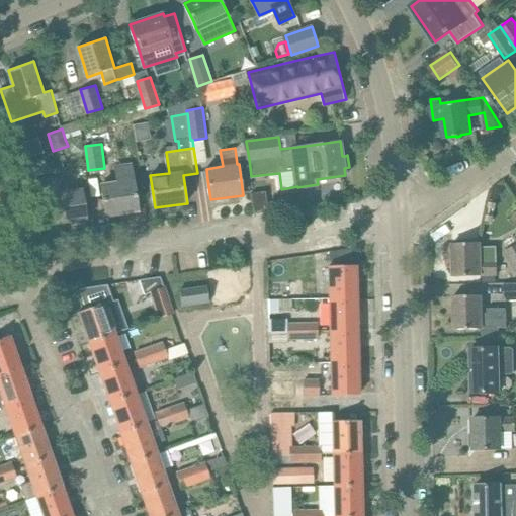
[(139,209),(132,164),(115,166),(118,182),(101,184),(106,215),(139,209)]
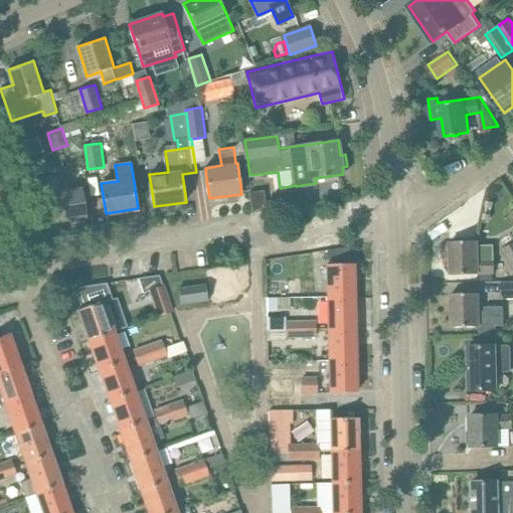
[(52,198),(55,221),(70,218),(72,222),(82,221),(83,217),(86,216),(81,189),(67,190),(65,175),(39,179),(42,200),(52,198)]
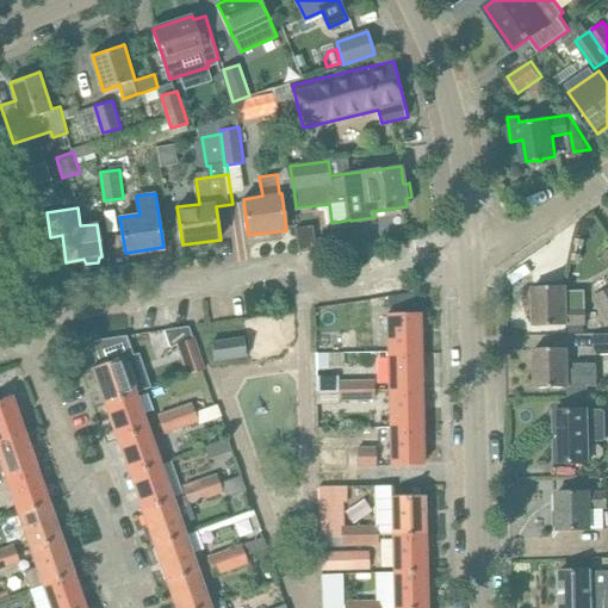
[(568,285),(534,285),(535,324),(559,323),(588,323),(587,287),(568,287),(568,285)]
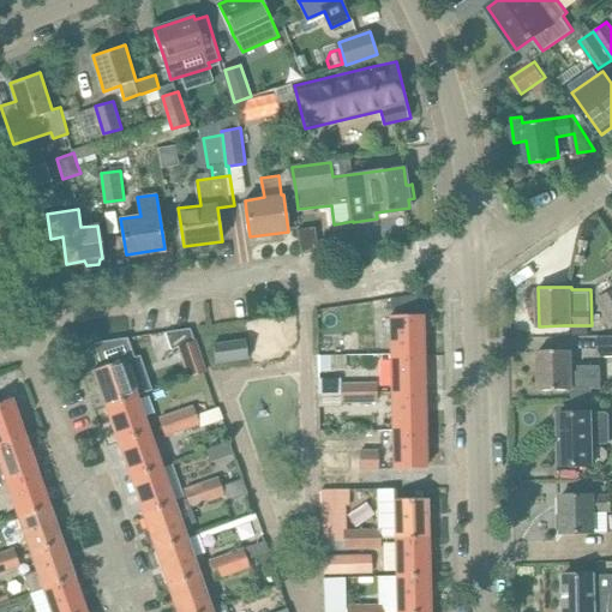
[(611,291),(601,298),(611,311),(611,291)]
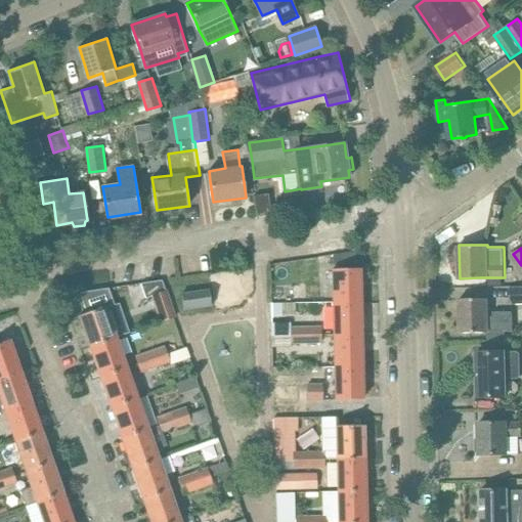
[(335,295),(361,295),(361,268),(335,268),(335,267),(306,268),(306,295),(335,295)]
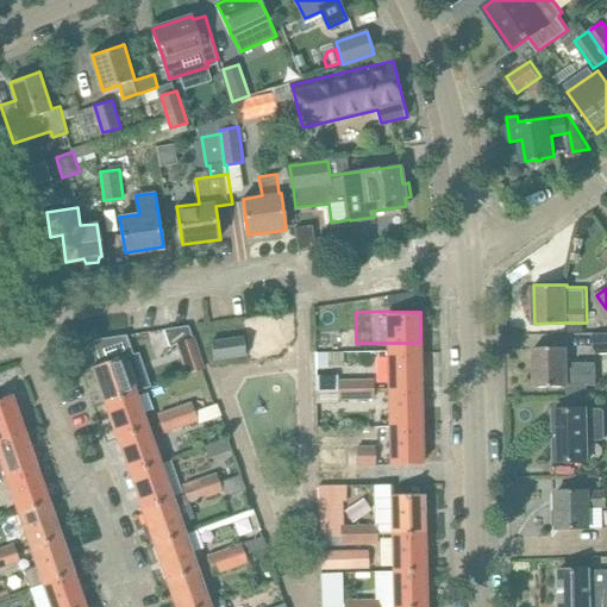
[(606,332),(596,333),(596,352),(606,351),(606,332)]
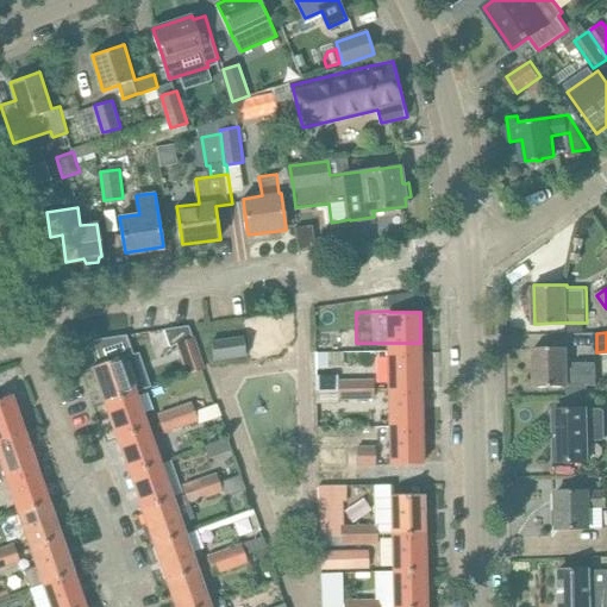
[(106,402),(136,393),(124,358),(135,355),(127,335),(94,338),(102,363),(93,365),(106,402)]
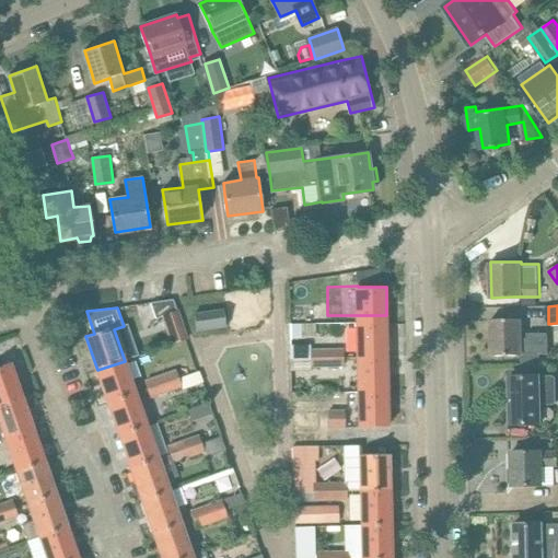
[(227,325),(224,309),(194,313),(197,329),(227,325)]
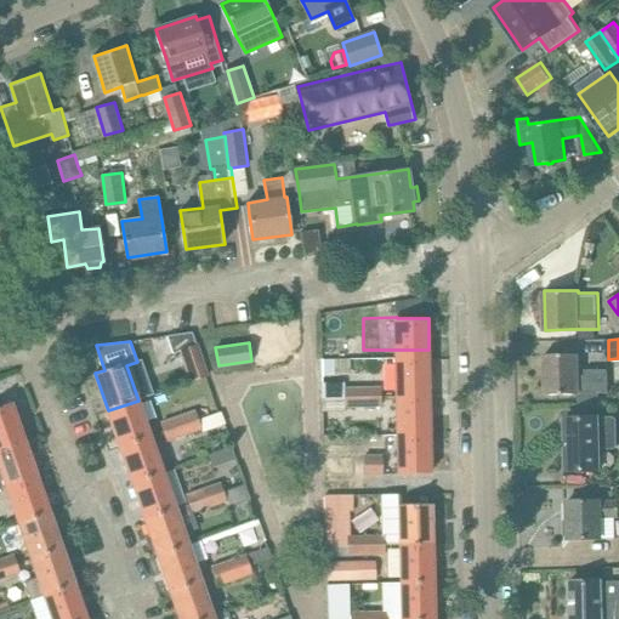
[(208,375),(197,345),(181,350),(191,381),(208,375)]
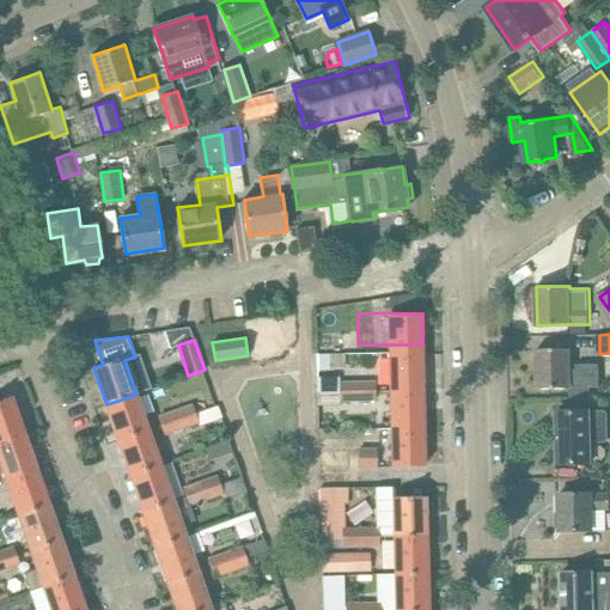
[(392,385),(424,384),(422,345),(391,345),(392,385)]
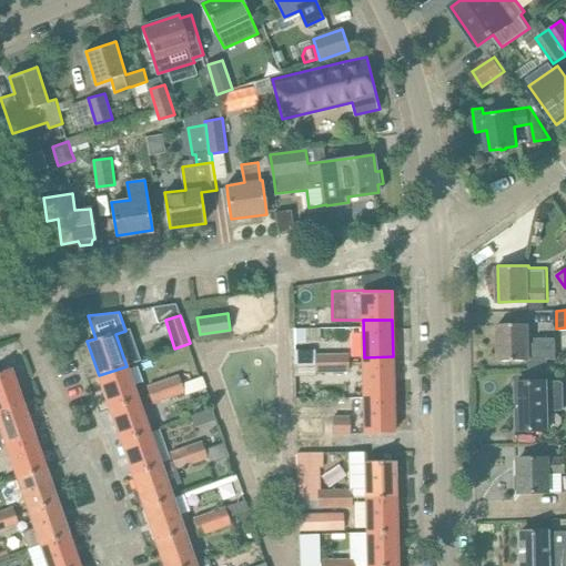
[(529,322),(499,323),(499,360),(531,359),(557,357),(557,336),(536,336),(536,342),(529,342),(529,322)]
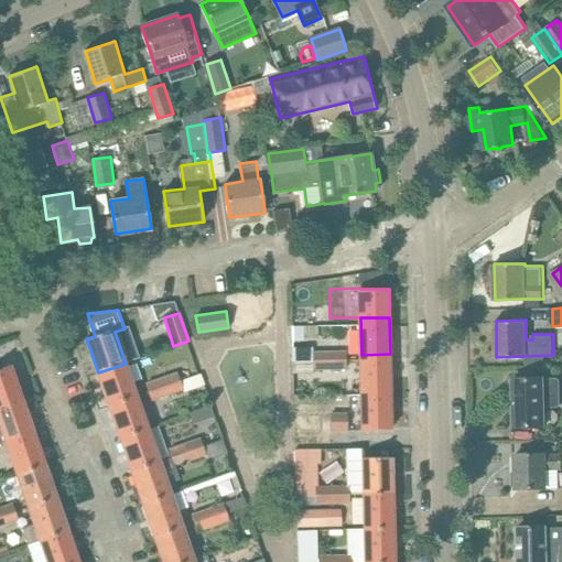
[(326,348),(326,364),(343,364),(343,347),(326,348)]
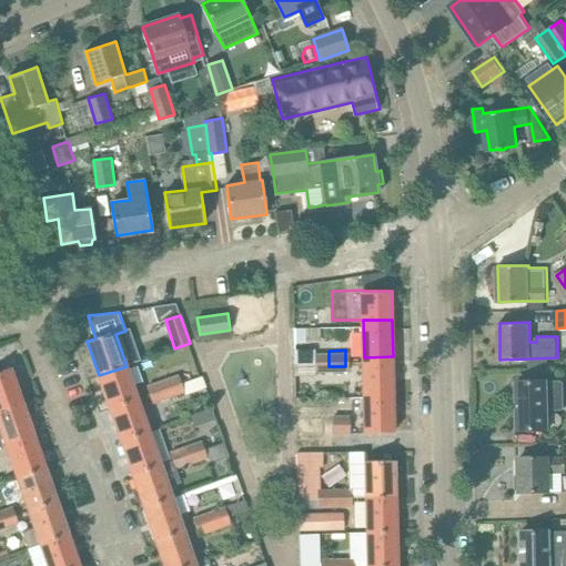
[(329,366),(329,351),(313,351),(313,366),(329,366)]
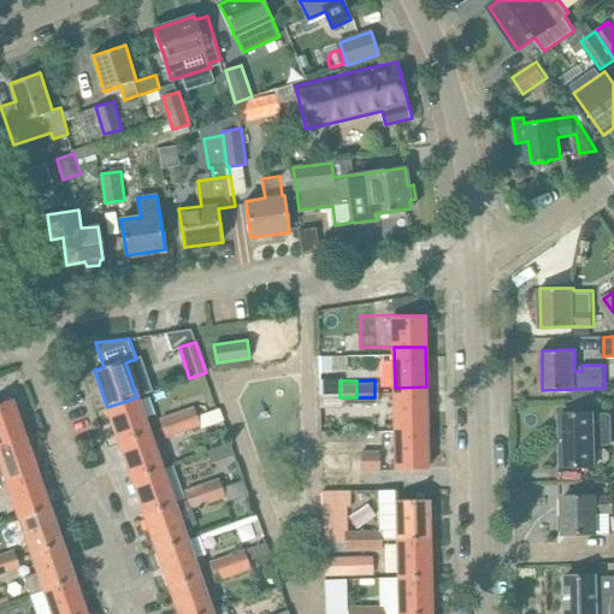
[(426,387),(395,388),(395,429),(427,427),(426,387)]
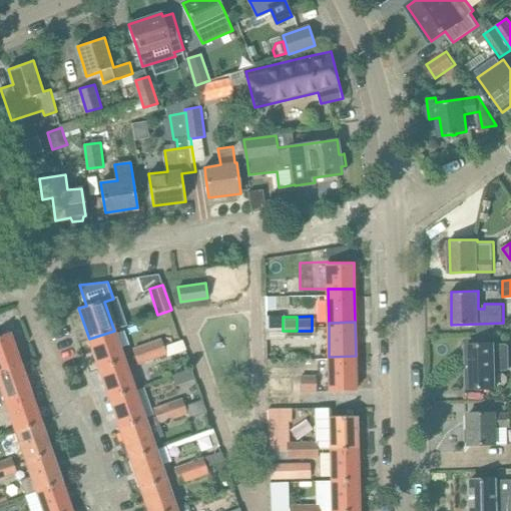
[(125,360),(114,331),(89,339),(100,369),(125,360)]
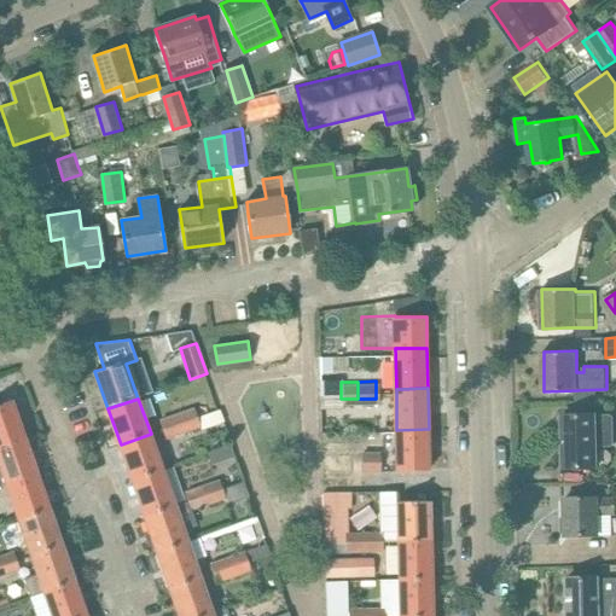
[(0,446),(25,437),(13,400),(0,404),(0,446)]
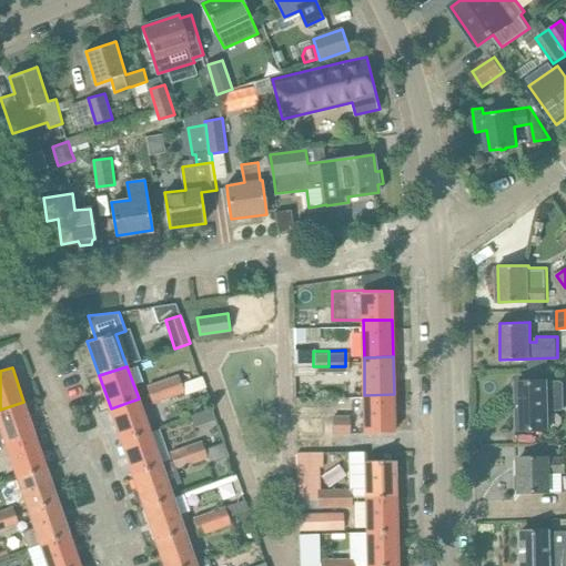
[(185,393),(182,384),(180,374),(163,380),(170,398),(185,393)]
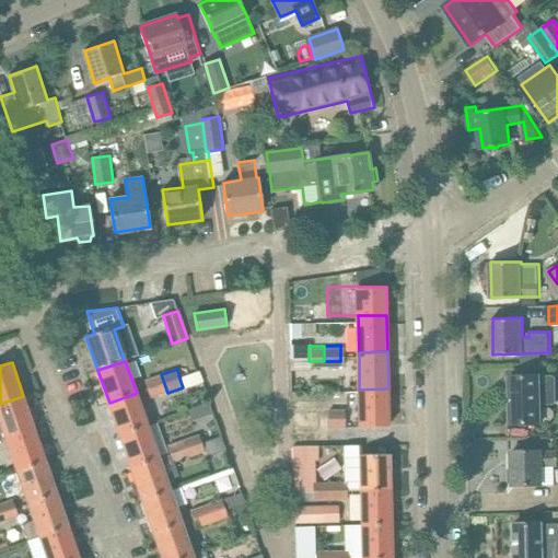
[(167,393),(161,374),(146,380),(152,398),(167,393)]
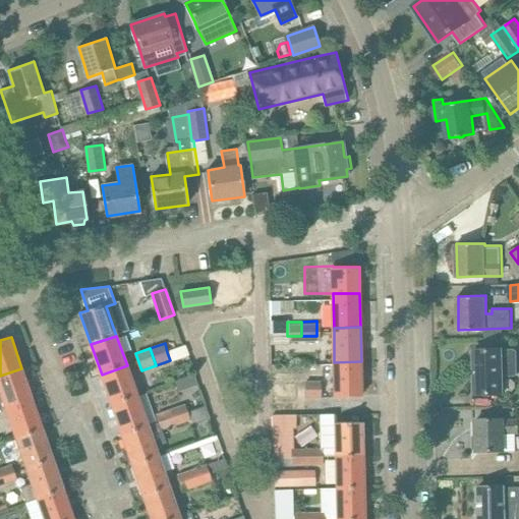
[(516,348),(503,348),(475,349),(476,395),(504,394),(503,376),(516,376),(518,375),(518,350),(516,348)]
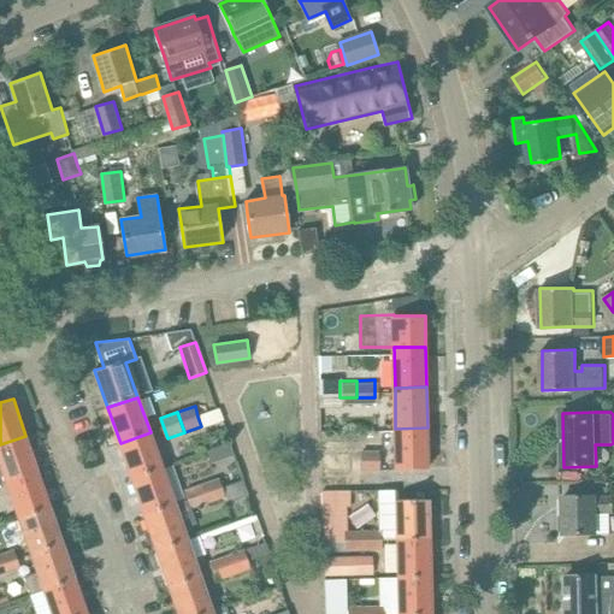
[(427,427),(395,429),(396,470),(429,468),(427,427)]
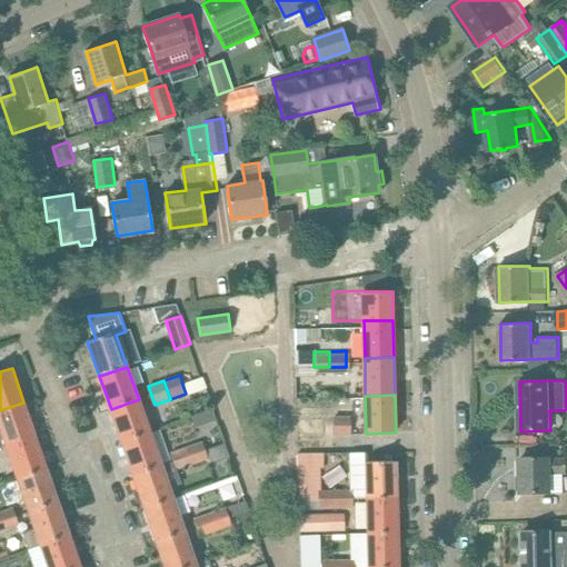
[(139,399),(111,409),(122,443),(150,433),(139,399)]
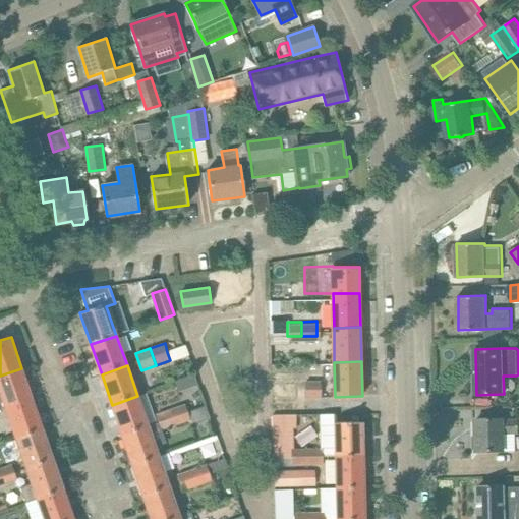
[(0,390),(6,407),(33,399),(21,368),(0,376),(0,390)]
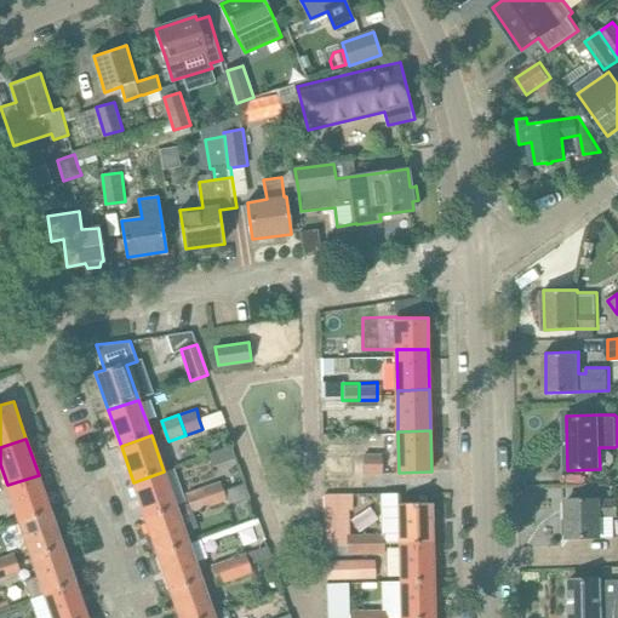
[(383,455),(365,455),(365,473),(383,473),(383,455)]
